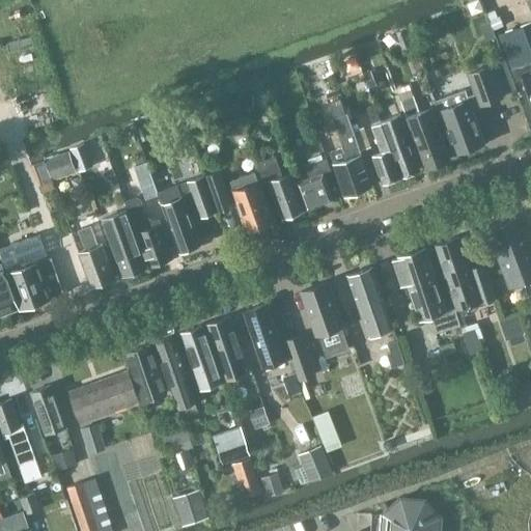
[(478,0),(476,0),(468,4),(472,15),(483,10),(478,0)]
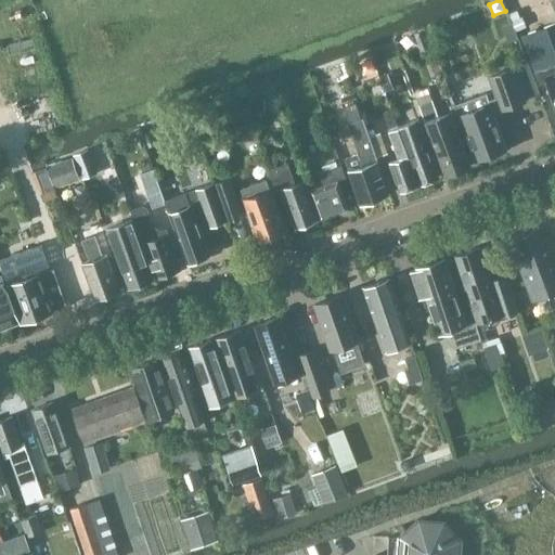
[(526,27),(521,16),(519,17),(516,10),(508,13),(516,30),(526,27)]
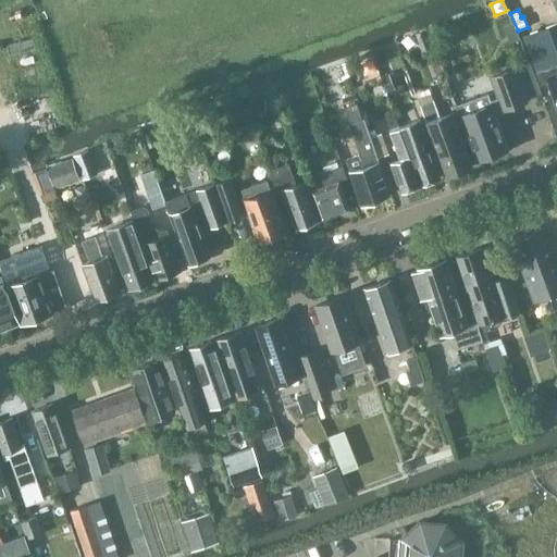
[(512,22),(504,26),(510,42),(519,38),(512,22)]
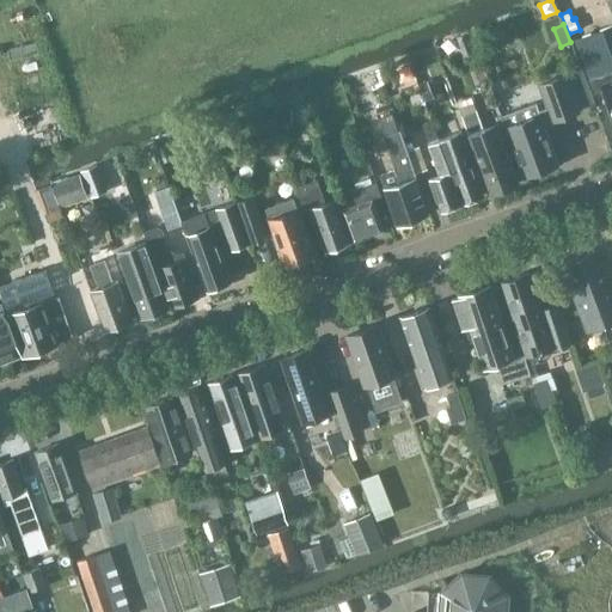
[(611,25),(576,38),(591,79),(593,89),(601,86),(611,118),(611,25)]
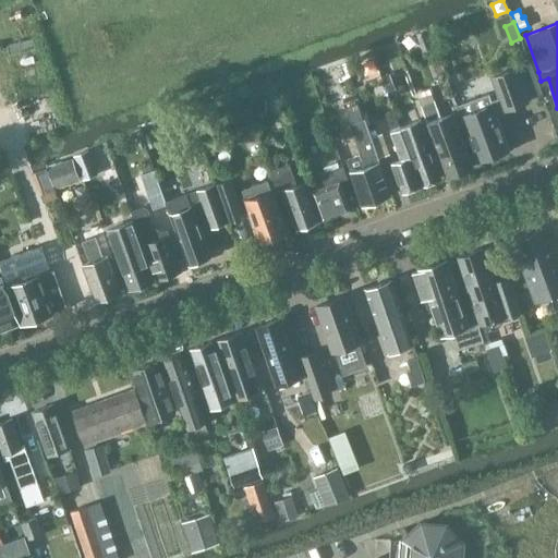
[(476,161),(509,149),(496,113),(529,101),(528,97),(541,93),(530,63),(490,77),(498,98),(493,100),(489,94),(457,105),(476,161)]
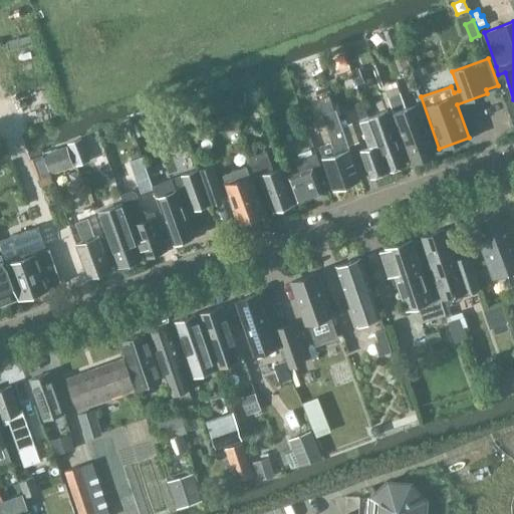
[(358,67),(351,70),(357,84),(364,81),(358,67)]
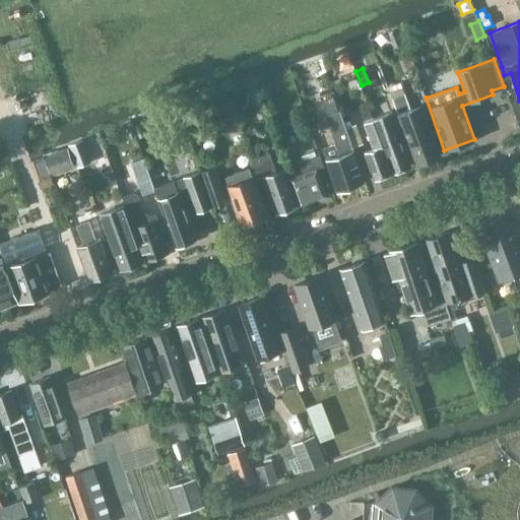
[(236,91),(234,102),(246,105),(248,93),(236,91)]
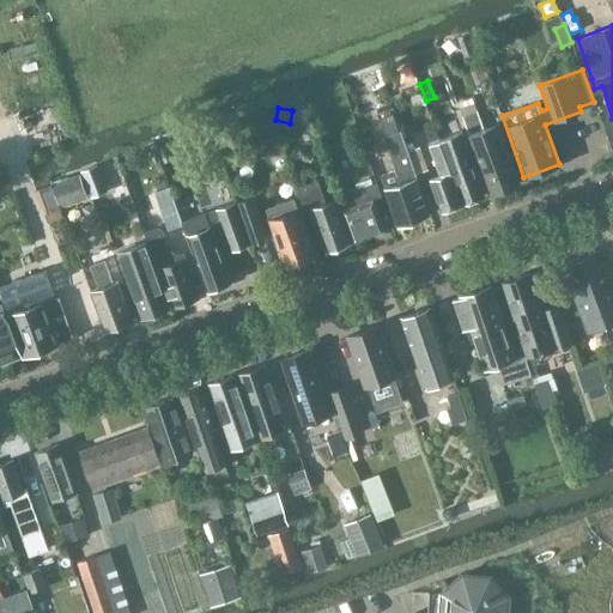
[(461,113),(468,134),(490,194),(519,183),(502,137),(490,141),(485,128),(485,126),(484,127),(477,108),(461,113)]
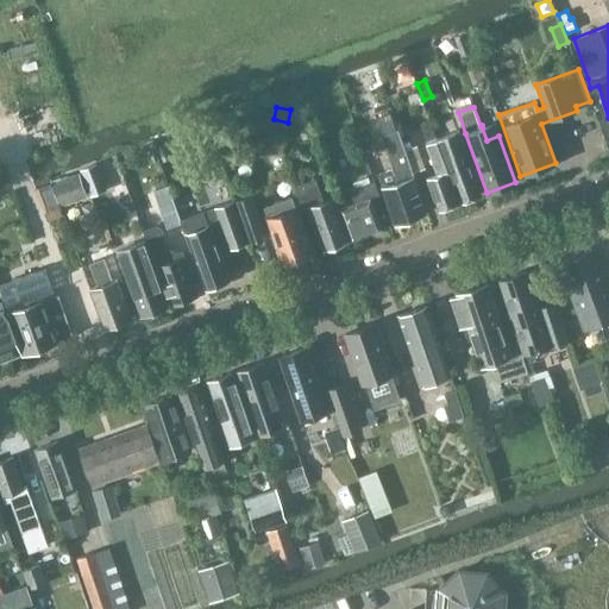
[(390,112),(377,117),(383,135),(382,135),(399,182),(382,188),(395,224),(425,213),(413,179),(415,177),(413,173),(405,148),(399,129),(396,130),(390,112)]
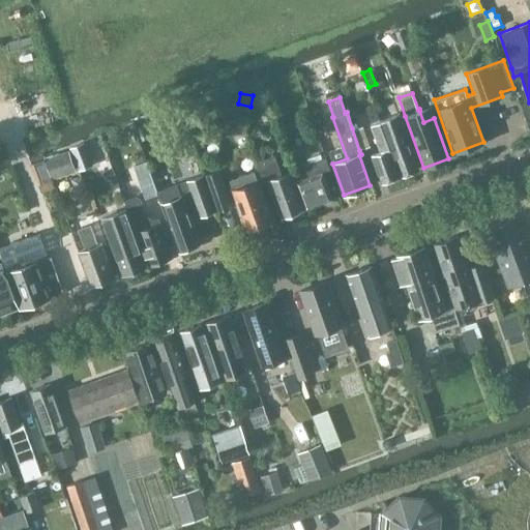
[(375,107),(366,110),(372,123),(371,123),(372,126),(382,153),(372,156),(381,182),(400,175),(380,120),(375,107)]
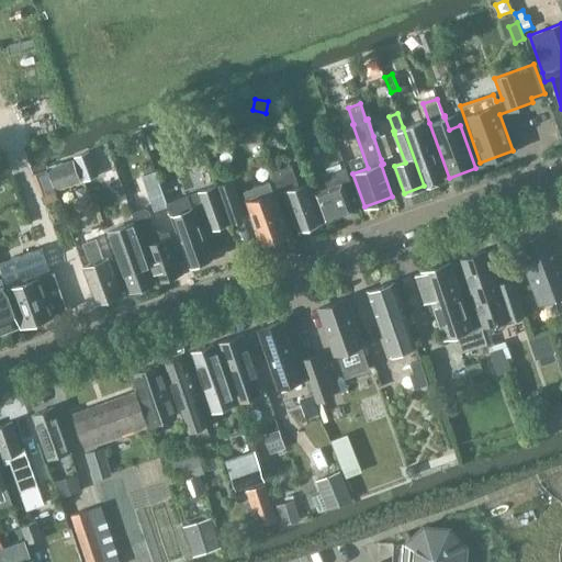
[(423,120),(403,127),(424,186),(444,178),(423,120)]
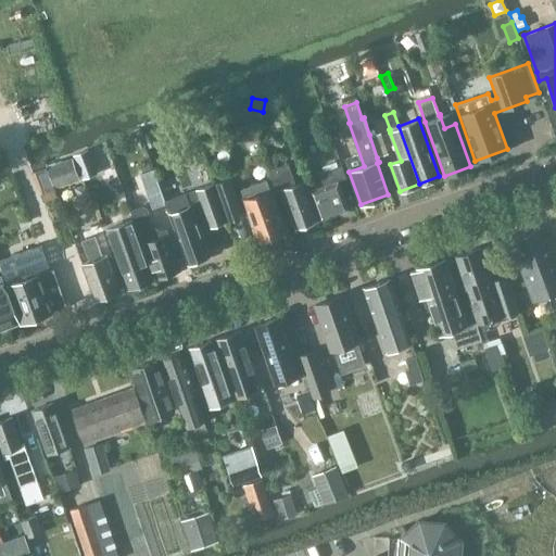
[(87,150),(73,155),(81,179),(97,174),(87,150)]
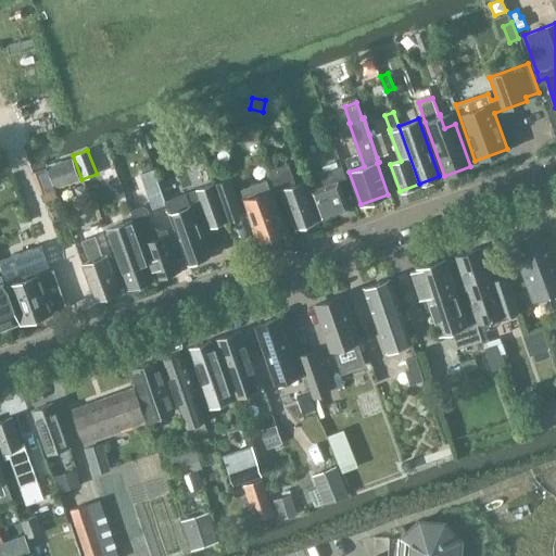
[(277,164),(274,155),(265,159),(277,191),(281,189),(294,228),(318,219),(304,181),(295,185),(291,173),(287,161),(277,164)]
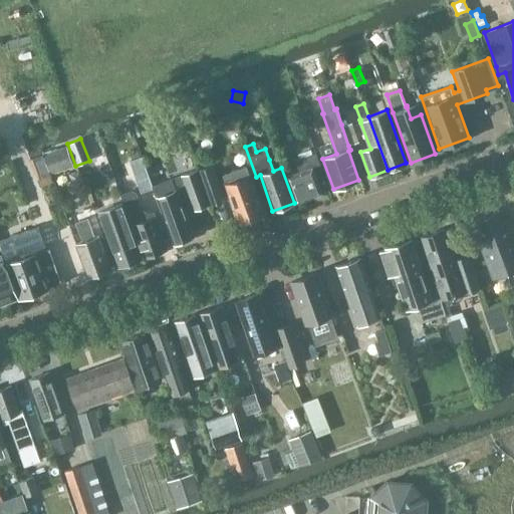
[(66,146),(42,154),(50,174),(73,166),(66,146)]
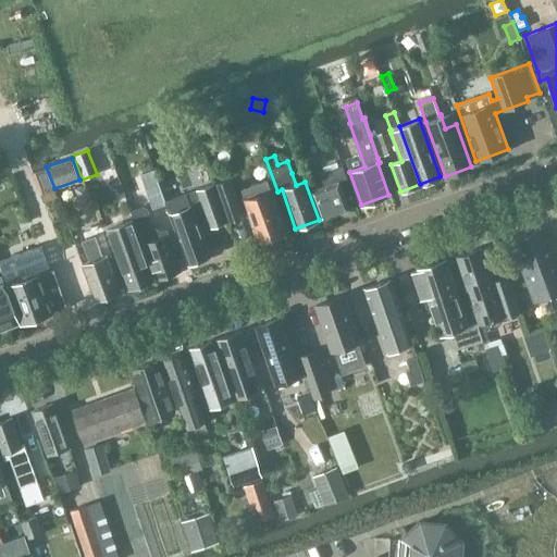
[(321,219),(348,209),(338,182),(346,178),(342,165),(320,173),(324,186),(311,192),(321,219)]
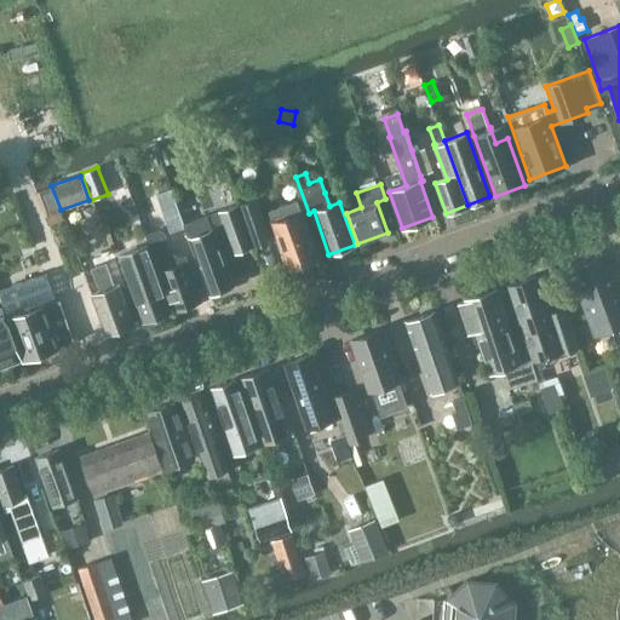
[(51,185),(35,190),(45,216),(61,210),(51,185)]
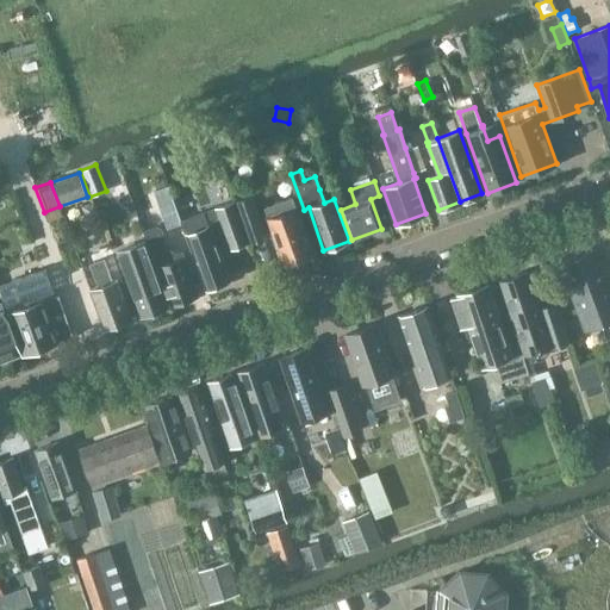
[(155,191),(159,204),(174,199),(169,186),(155,191)]
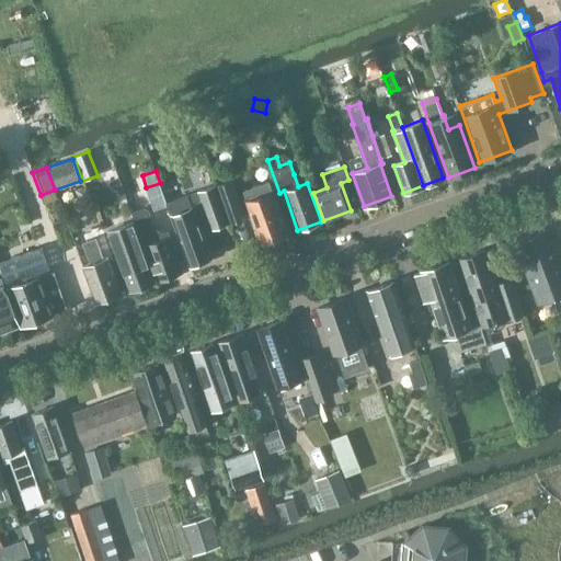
[(228,221),(244,216),(232,179),(215,184),(228,221)]
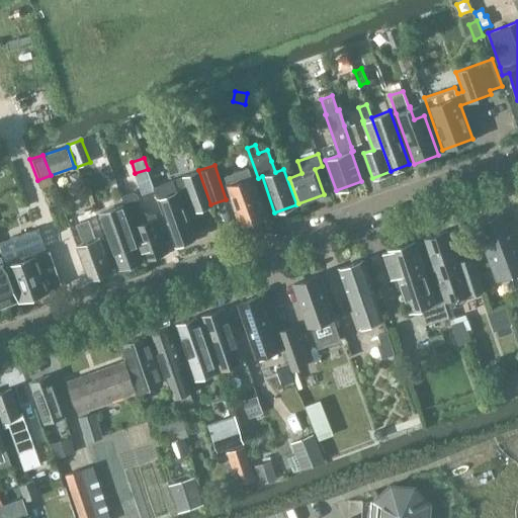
[(252,176),(251,176),(248,167),(224,175),(228,185),(227,185),(241,225),(266,216),(252,176)]
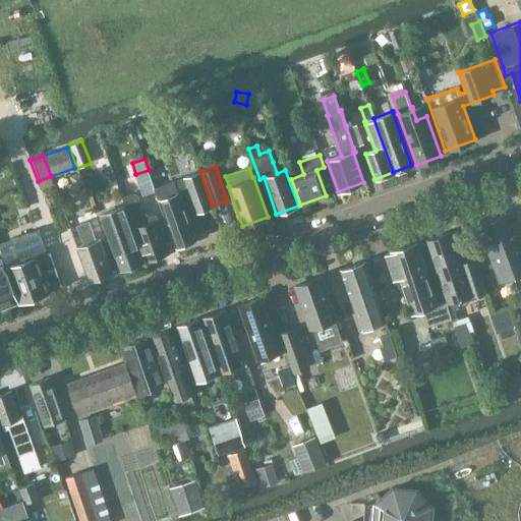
[(212,208),(199,173),(165,184),(169,196),(159,199),(175,246),(178,245),(183,247),(190,244),(192,240),(195,239),(182,204),(192,199),(196,213),(212,208)]
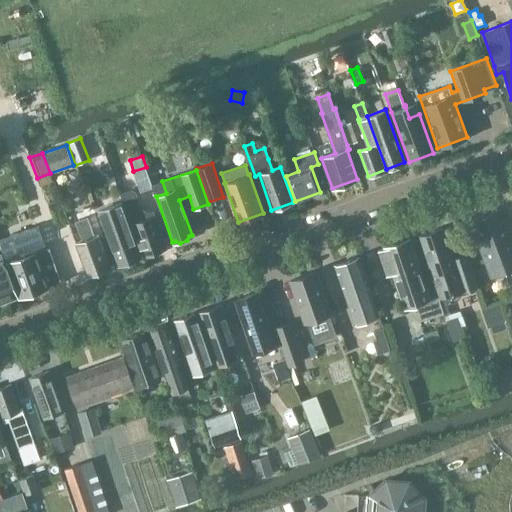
[(148,210),(142,207),(135,189),(131,187),(120,191),(128,212),(143,256),(166,248),(154,216),(155,215),(152,209),(148,210)]
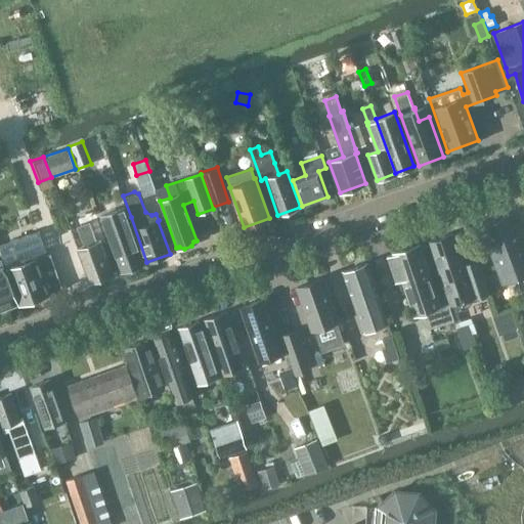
[(124,207),(100,215),(110,242),(121,271),(143,263),(133,232),(124,207)]
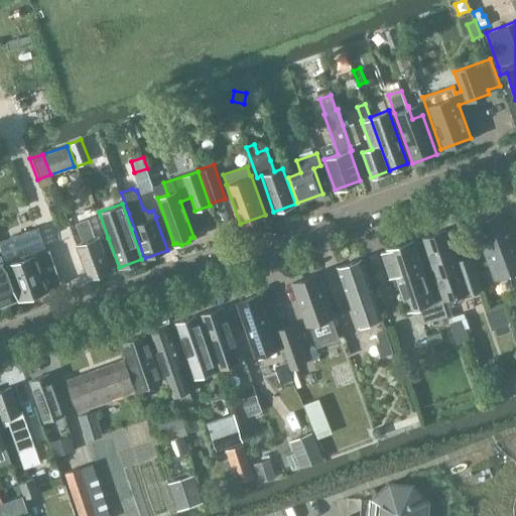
[(494,278),(510,272),(515,269),(515,239),(505,211),(474,223),(494,278)]
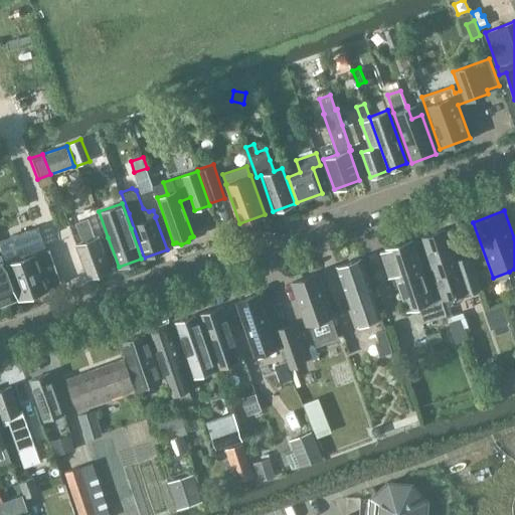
[(0,241),(8,264),(7,265),(19,299),(61,284),(48,249),(46,249),(39,227),(0,240),(0,241)]
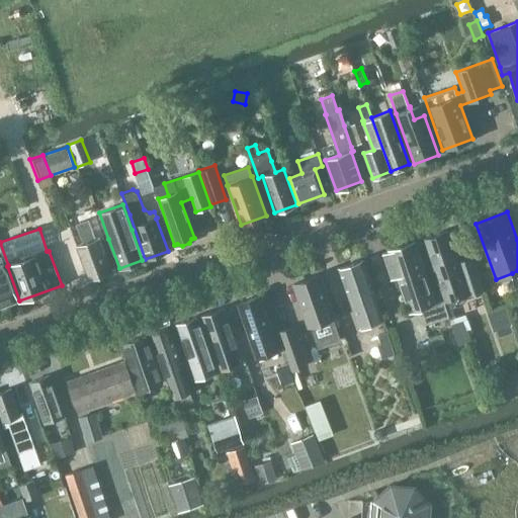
[(95,239),(92,231),(81,235),(84,243),(76,246),(88,279),(111,271),(99,238),(95,239)]
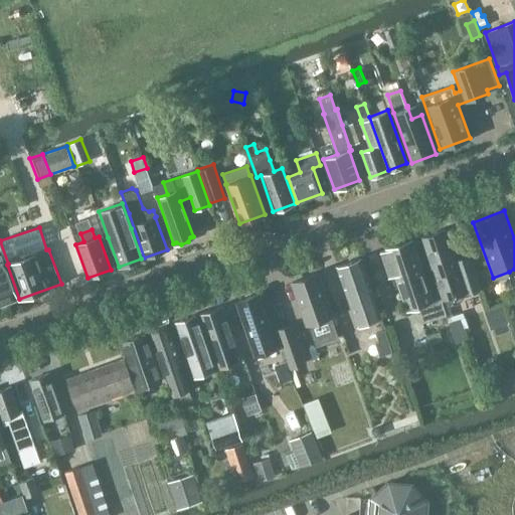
[(459,271),(446,229),(421,237),(443,300),(448,298),(449,302),(452,304),(460,301),(462,297),(461,294),(466,292),(479,288),(472,268),(459,271)]
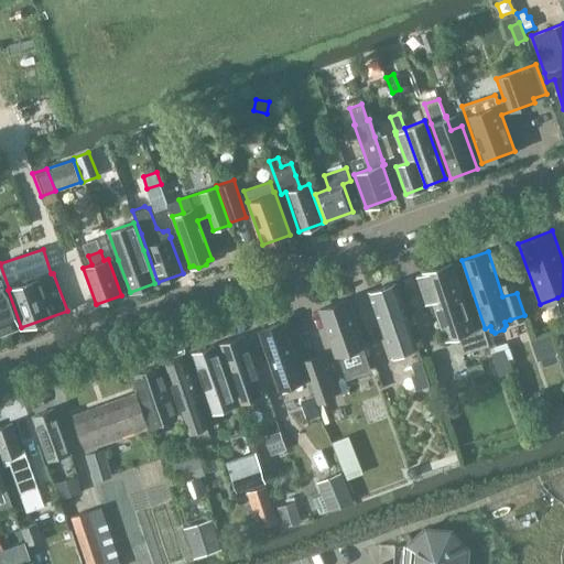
[(483,327),(475,329),(452,263),(423,273),(423,274),(416,277),(425,304),(433,302),(445,340),(456,336),(462,355),(488,346),(483,327)]
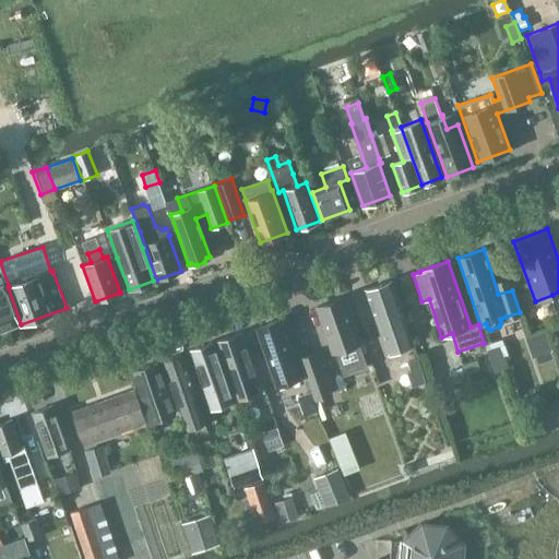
[(0,331),(19,324),(0,274),(0,331)]
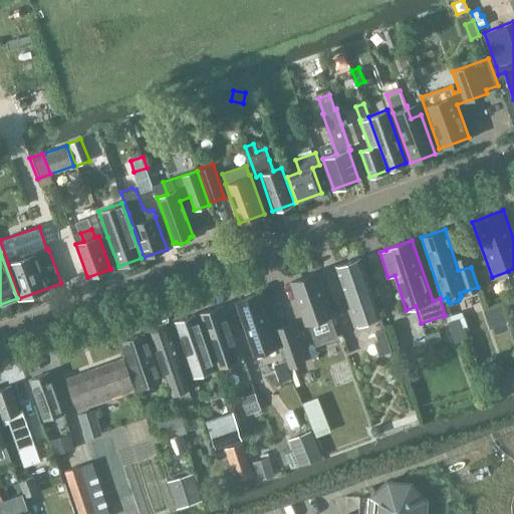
[(356,325),(379,317),(359,258),(336,266),(356,325)]
